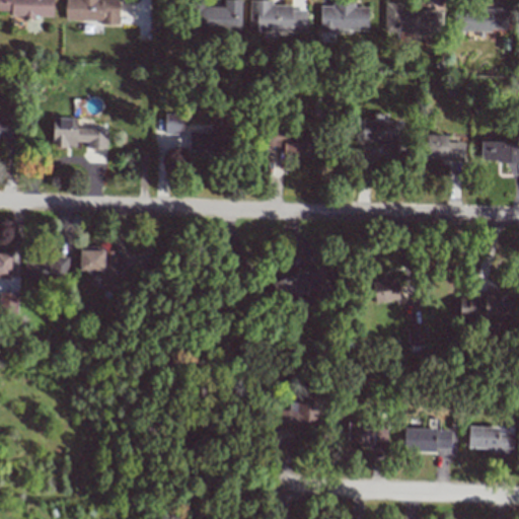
[(53,0),(0,0),(0,11),(10,12),(10,16),(33,17),(33,16),(53,16),(53,0)]
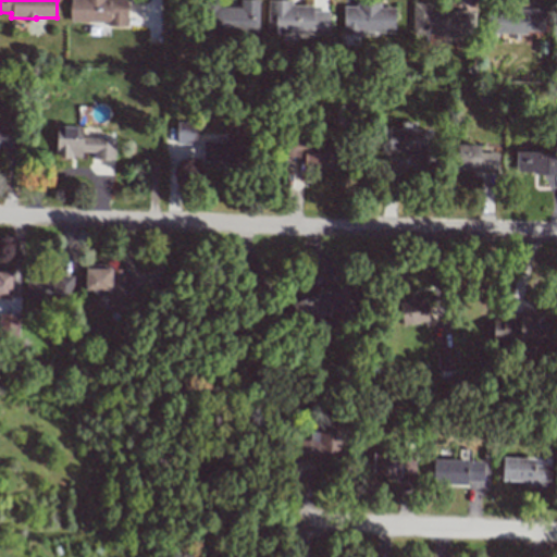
[(69,0),(69,23),(127,24),(127,0),(69,0)]
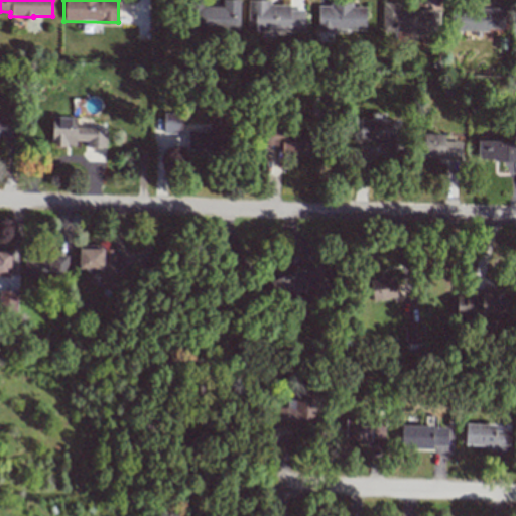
[(238,31),(239,0),(222,0),(222,6),(191,5),(190,30),(238,31)]
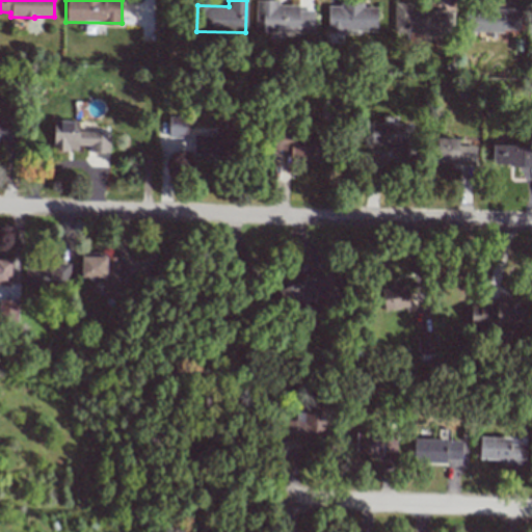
[(313,10),(298,10),(298,5),(277,5),(276,0),(256,0),(255,31),(312,33),(313,10)]
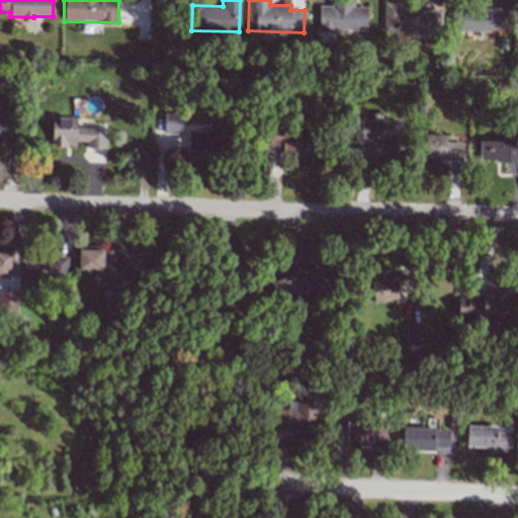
[(401,3),(383,2),(382,32),(440,34),(440,10),(401,9),(401,3)]
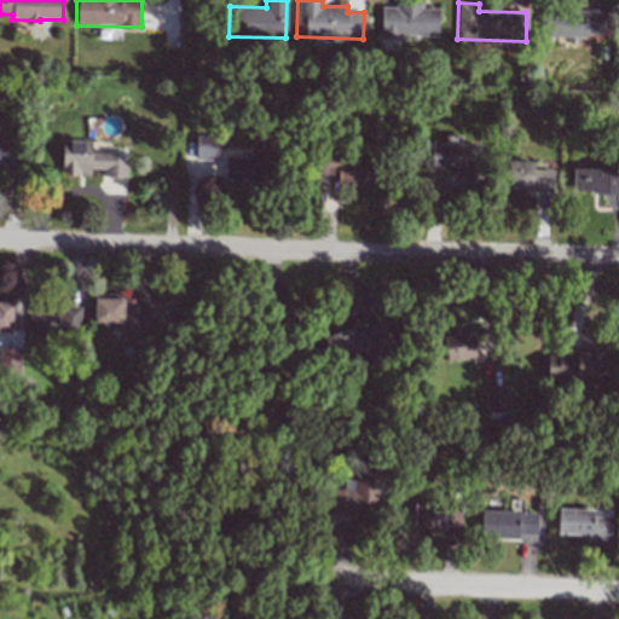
[(438,9),(421,9),(421,5),(380,5),(380,36),(438,36),(438,9)]
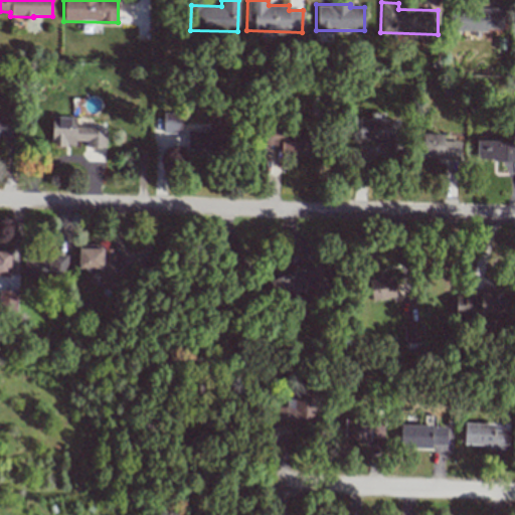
[(506,31),(506,9),(453,8),(452,30),(506,31)]
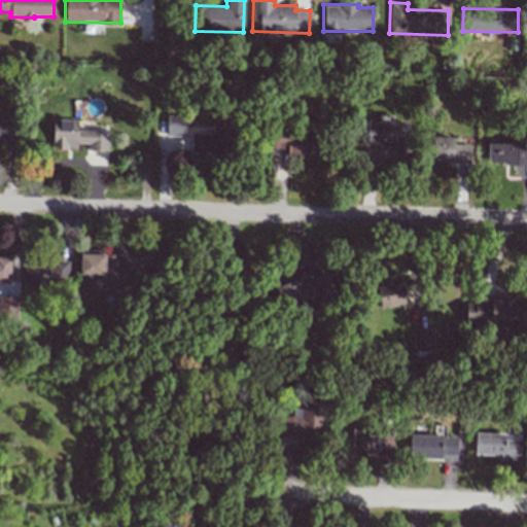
[(188,135),(187,113),(166,114),(167,136),(188,135)]
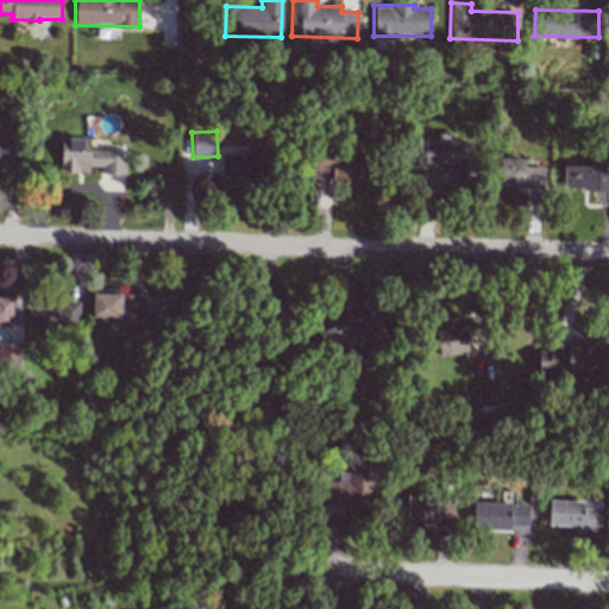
[(125,175),(126,151),(90,150),(90,139),(61,139),(61,173),(89,173),(89,167),(102,167),(102,174),(125,175)]
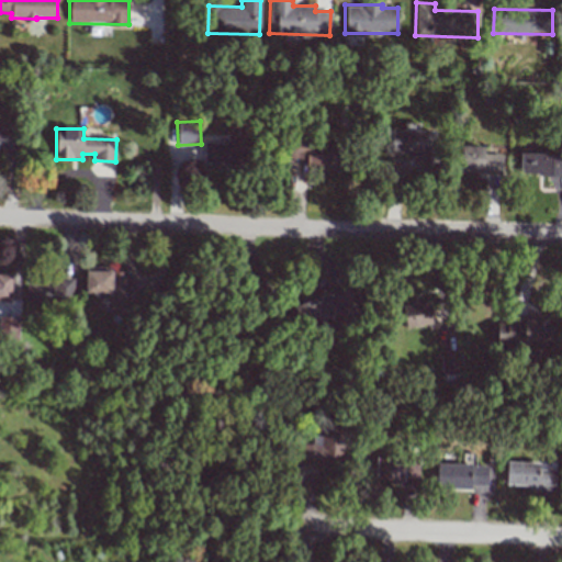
[(437,131),(392,130),(392,154),(422,154),(422,169),(436,170),(437,131)]
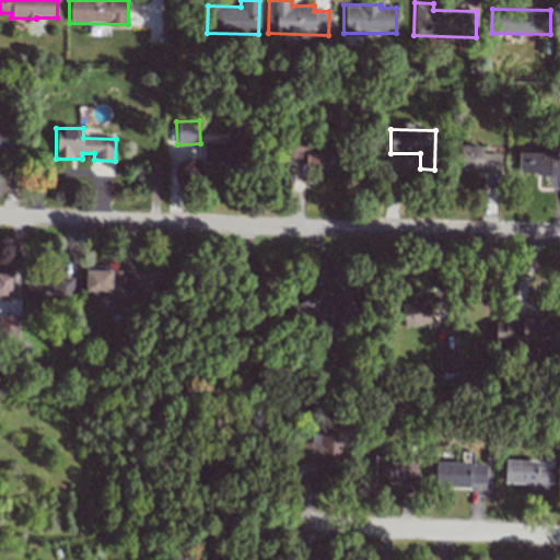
[(0,148),(13,149),(13,132),(0,131),(0,148)]
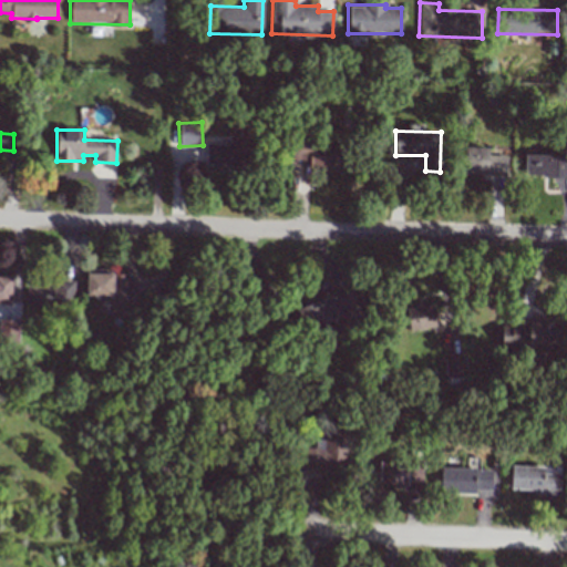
[(205,143),(205,166),(253,167),(254,144),(205,143)]
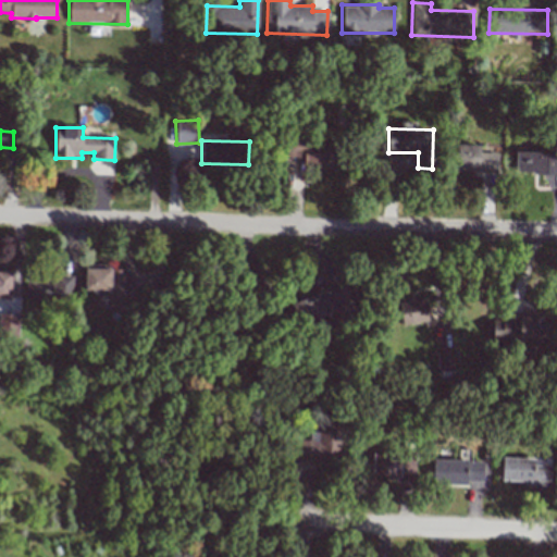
[(287,157),(304,157),(304,168),(336,168),(335,140),(286,140),(287,157)]
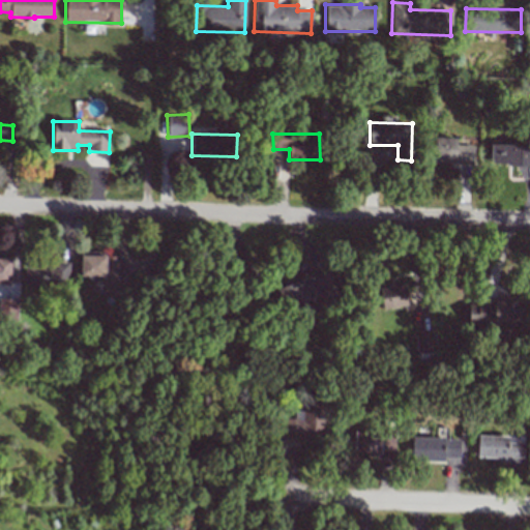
[(473,146),(455,146),(457,138),(434,138),(434,163),(473,164),(473,146)]
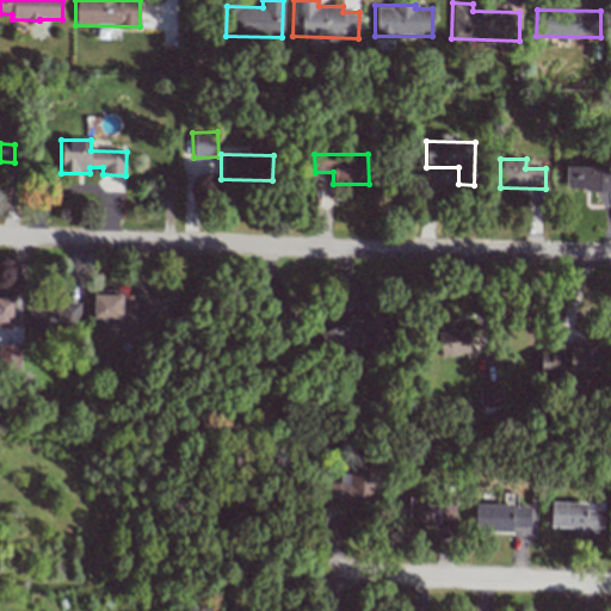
[(610,166),(566,166),(565,190),(610,191),(610,166)]
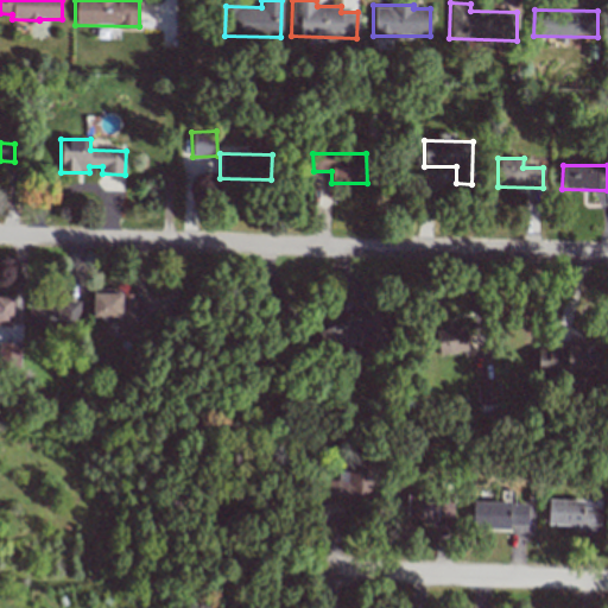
[(137,295),(119,295),(119,290),(93,289),(92,317),(118,317),(118,330),(135,330),(137,295)]
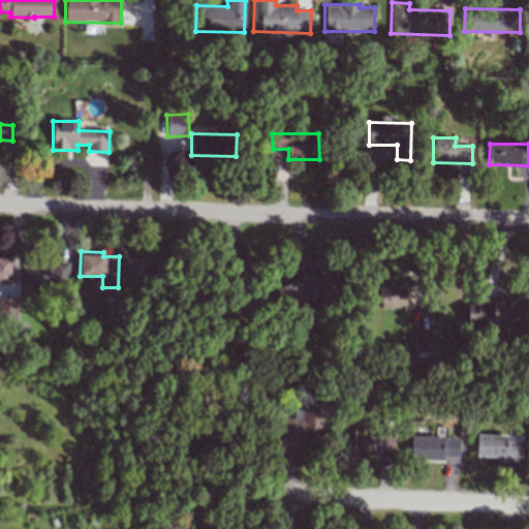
[(0,283),(10,284),(10,259),(0,258),(0,283)]
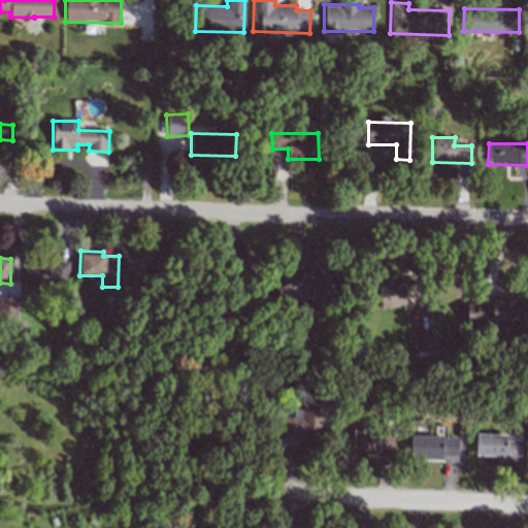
[(68,263),(25,262),(25,286),(68,287),(68,263)]
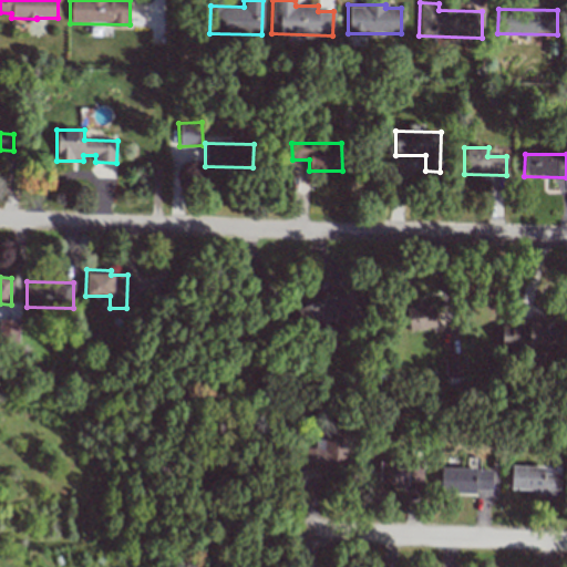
[(434,303),(406,306),(408,330),(443,328),(442,312),(435,312),(434,303)]
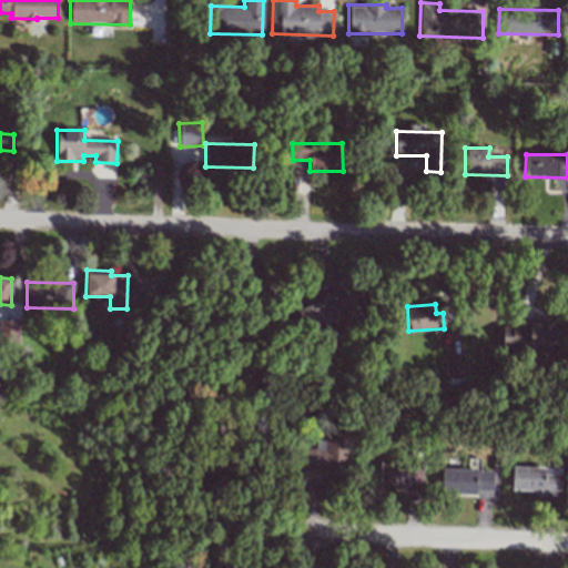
[(0,343),(18,344),(19,322),(0,320),(0,343)]
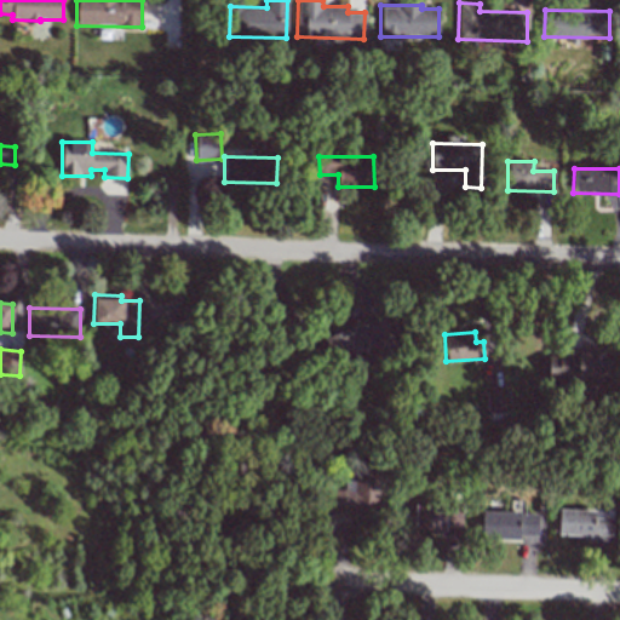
[(484,394),(488,414),(511,411),(507,390),(484,394)]
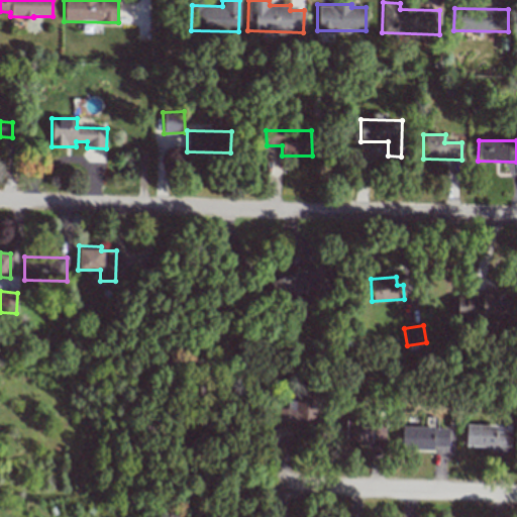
[(295,409),(274,408),(273,427),(317,428),(318,392),(296,392),(295,409)]
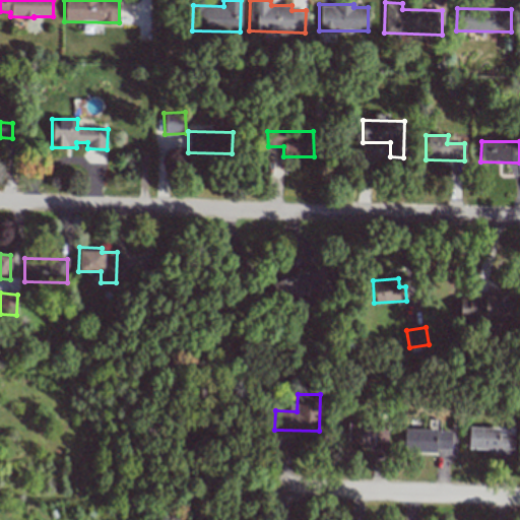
[(386,446),(387,425),(347,423),(347,445),(386,446)]
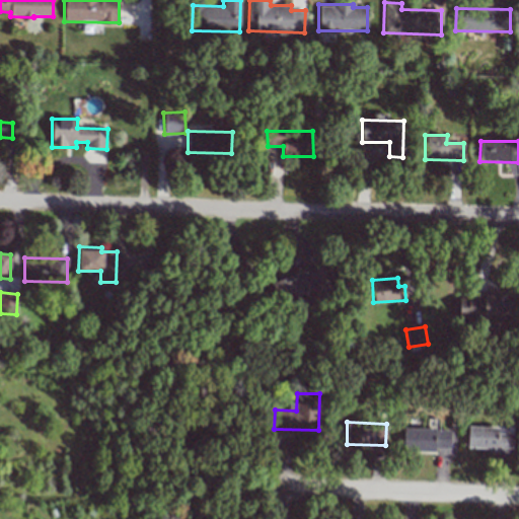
[(513,434),(497,434),(498,428),(467,427),(466,449),(512,451),(513,434)]
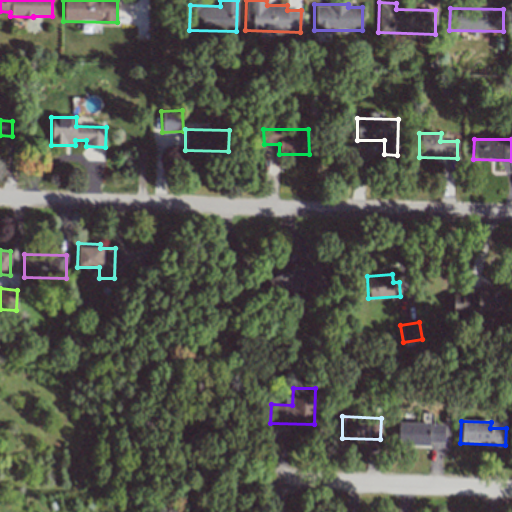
[(397,445),(429,445),(429,442),(443,443),(443,424),(398,423),(397,445)]
